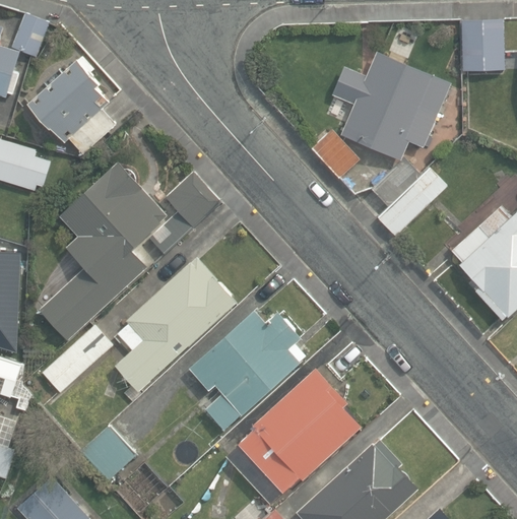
[(11,46),(36,56),(49,23),(24,12),(11,46)]
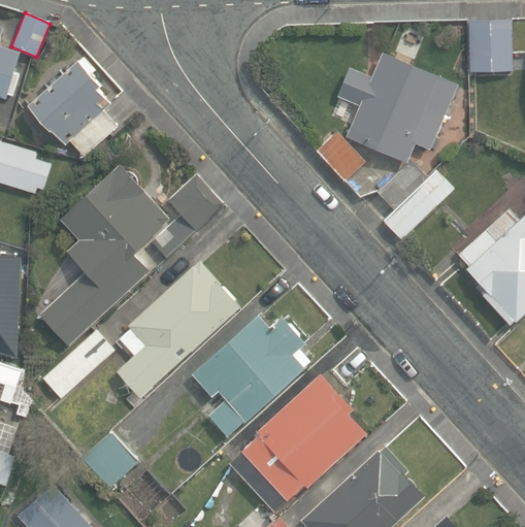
[(466,21),(468,72),(512,70),(510,20),(466,21)]
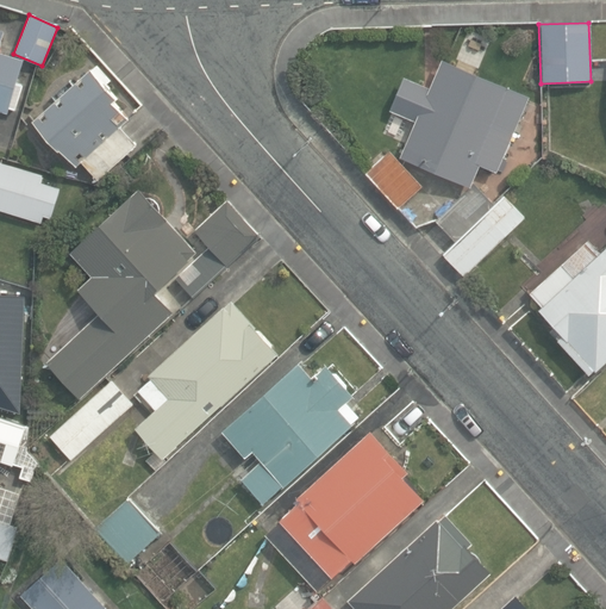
[(0,111),(7,113),(8,109),(18,112),(26,86),(16,82),(22,61),(0,54),(0,111)]
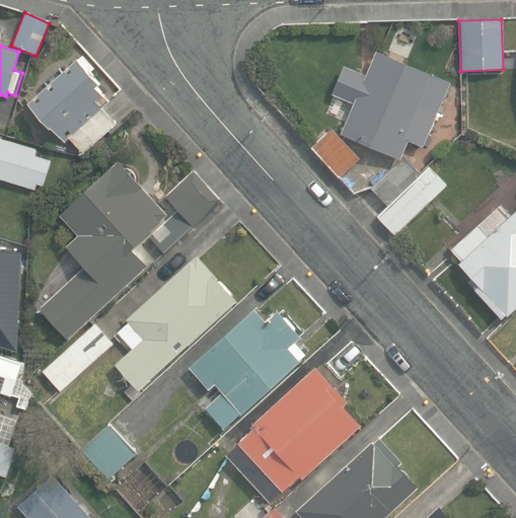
[(376,218),(393,236),(445,187),(428,167),(421,174),(401,156),(406,148),(409,149),(412,143),(422,147),(449,83),(376,51),(365,76),(344,66),(332,93),(353,103),(339,134),(397,159),(370,189),(387,208),(376,218)]
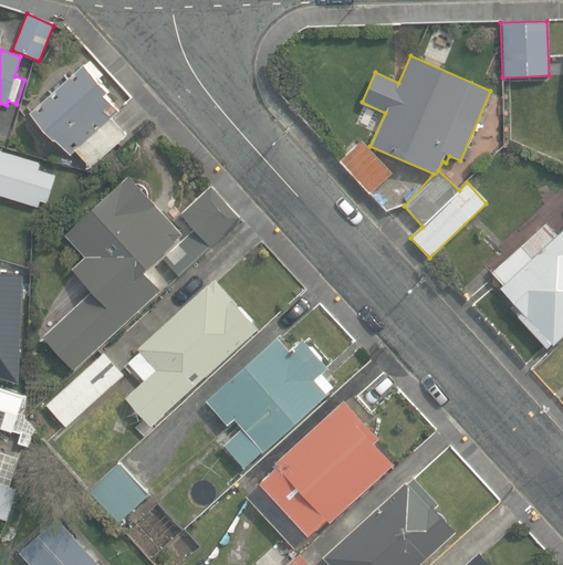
[(84,64),(30,113),(70,156),(75,152),(90,167),(126,135),(111,118),(118,112),(104,94),(108,91),(84,64)]
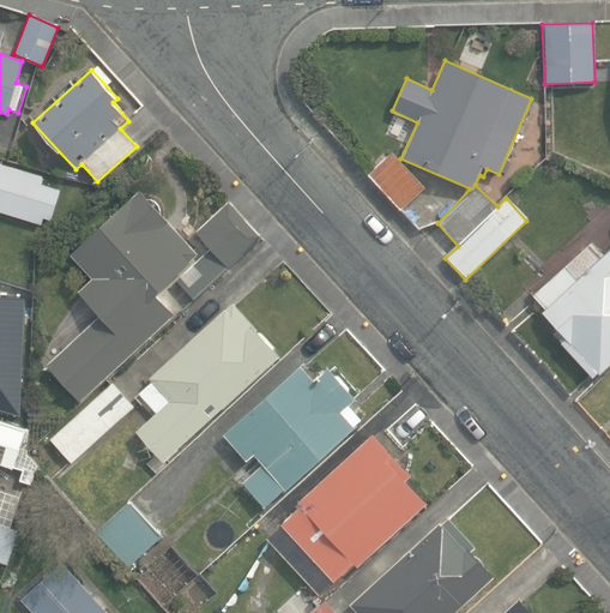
[(367,175),(399,210),(423,188),(391,152),(367,175)]
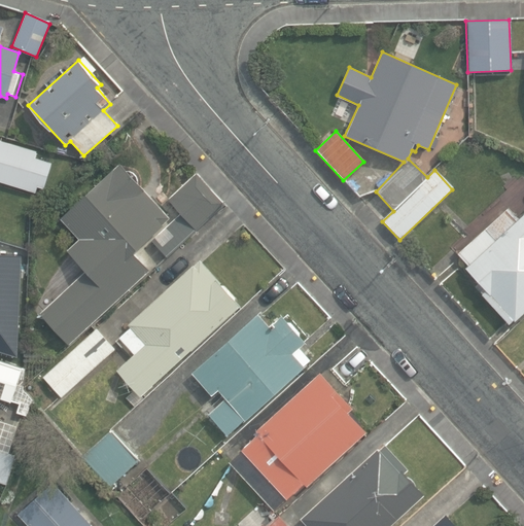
[(0,182),(34,194),(36,186),(42,189),(50,164),(32,159),(34,152),(0,141),(0,182)]
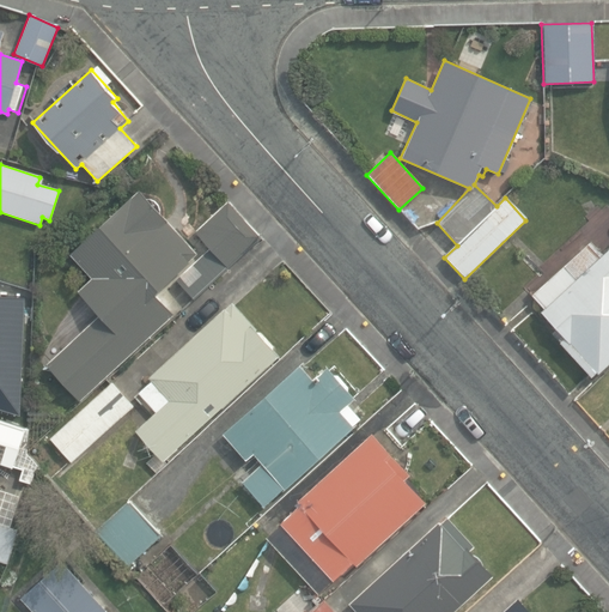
[(44,367),(78,401),(172,314),(152,294),(196,253),(139,191),(69,255),(91,278),(78,291),(101,315),(44,367)]
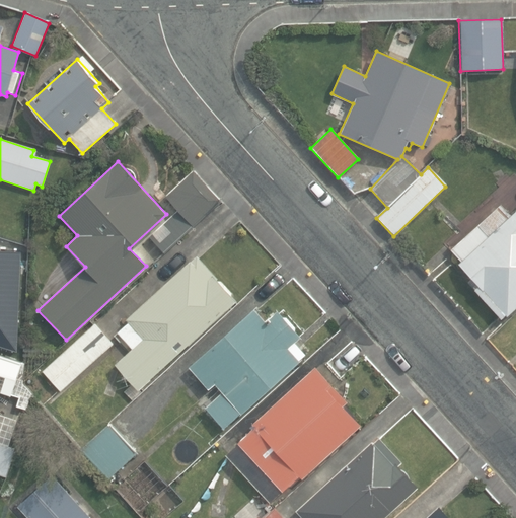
[(147,237),(163,253),(220,199),(193,170),(165,197),(176,209),(147,237)]
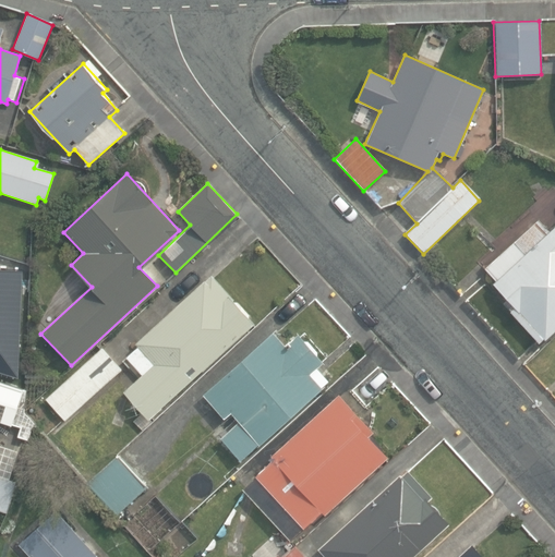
[(510,311),(538,341),(554,326),(554,226),(547,232),(538,222),(484,268),(495,282),(493,283),(509,303),(503,307),(507,313),(510,311)]
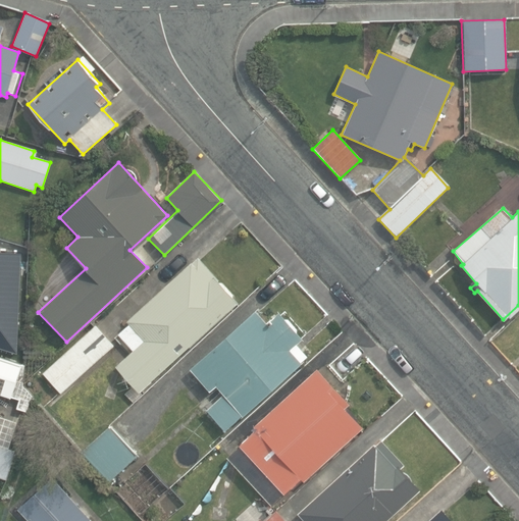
[(0,282),(7,285),(17,253),(0,248),(0,282)]
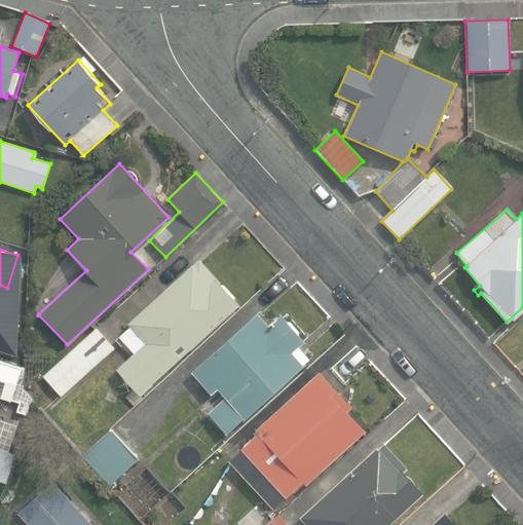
[(115,370),(139,396),(238,305),(198,260),(126,325),(129,328),(118,338),(133,353),(115,370)]
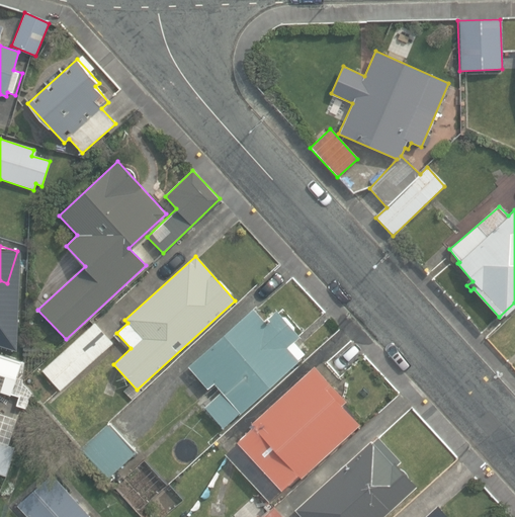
[(204,407),(223,427),(298,361),(296,359),(303,353),(293,342),(299,337),(276,311),(263,322),(253,311),(188,367),(207,390),(213,383),(221,393),(204,407)]
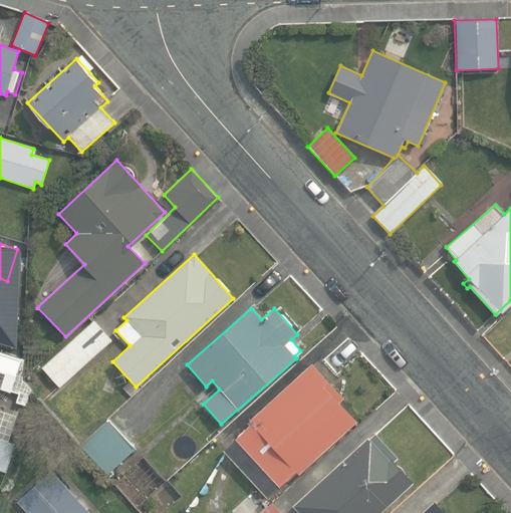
[(41,366),(58,387),(111,339),(93,320),(41,366)]
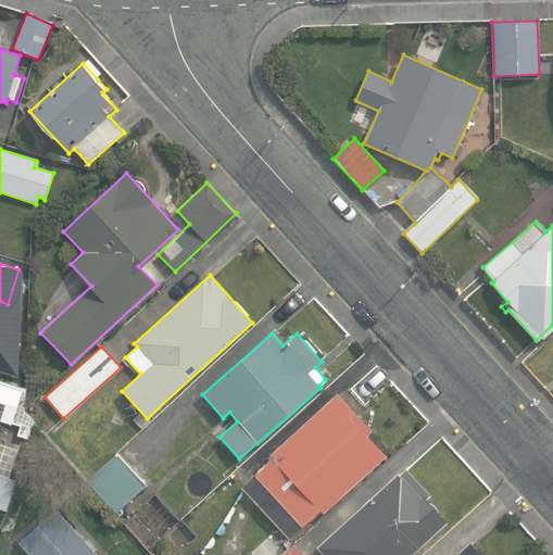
[(11,423),(25,427),(28,416),(21,390),(0,382),(0,420),(11,425),(11,423)]
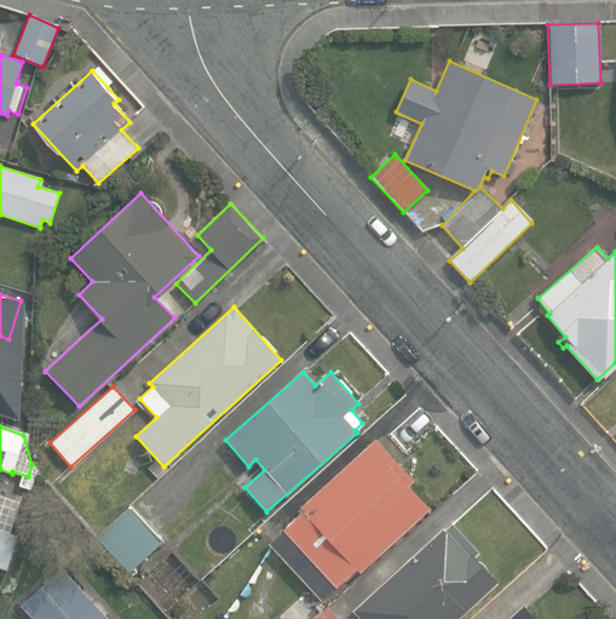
[(270,542),(318,599),(334,585),(335,586),(357,568),(358,569),(427,510),(421,503),(425,499),(409,481),(410,480),(378,441),(299,508),(304,513),(270,542)]
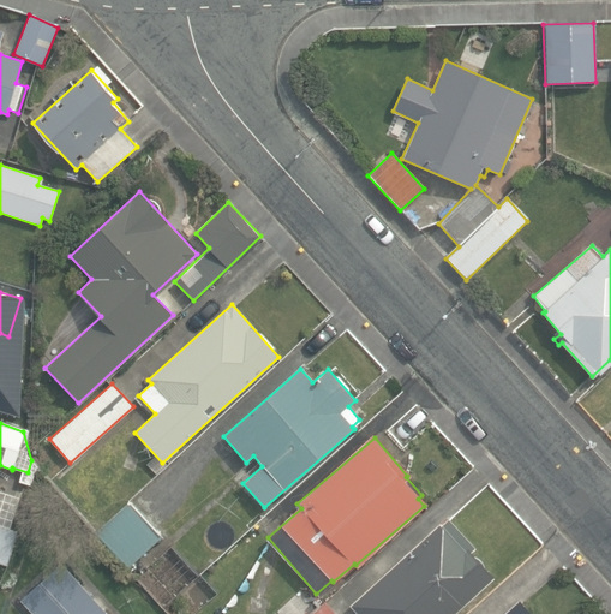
[(94,534),(126,570),(162,537),(130,501),(94,534)]
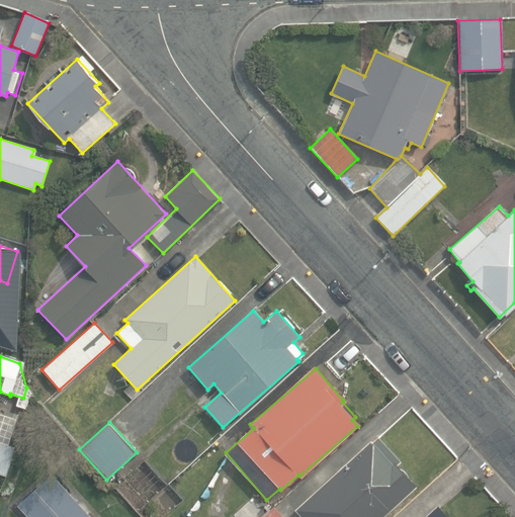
[(294,509),(302,516),(381,516),(416,486),(397,464),(400,461),(378,437),(372,442),(370,440),(294,509)]
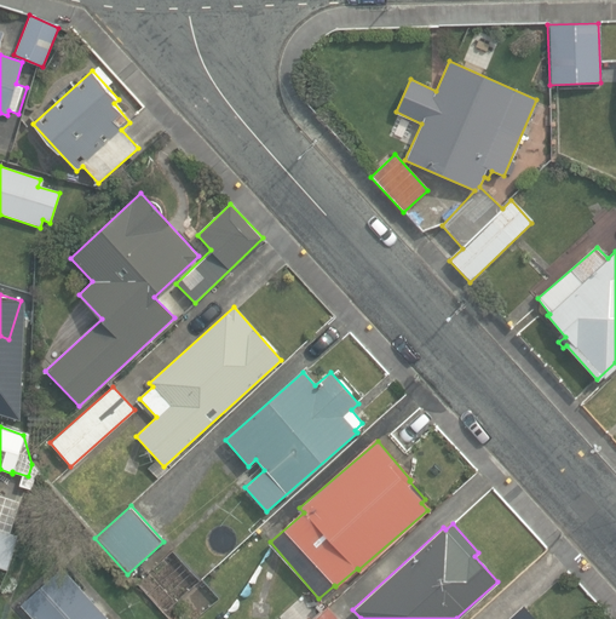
[(0,568),(6,571),(17,536),(0,531),(0,568)]
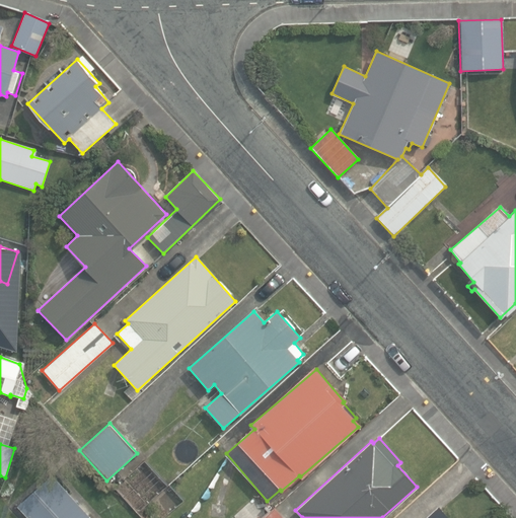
[(16,507),(26,517),(90,517),(51,474),(16,507)]
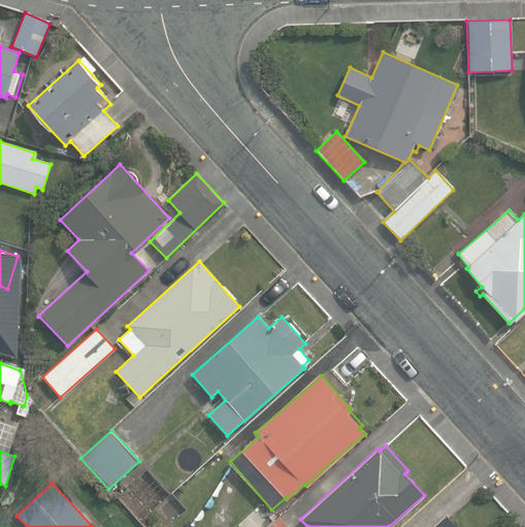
[(163,513),(171,523),(185,512),(176,501),(163,513)]
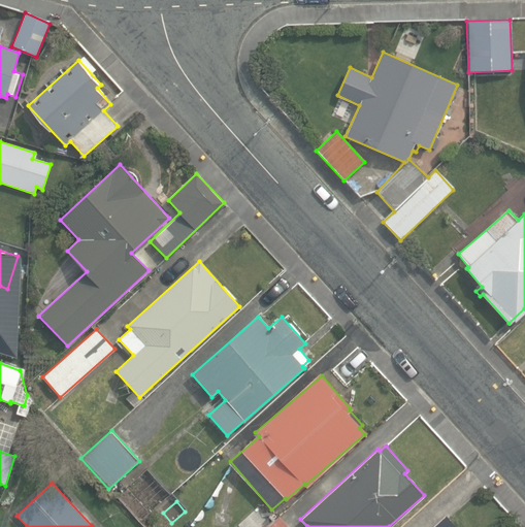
[(457,526),(446,514),(430,526),(457,526)]
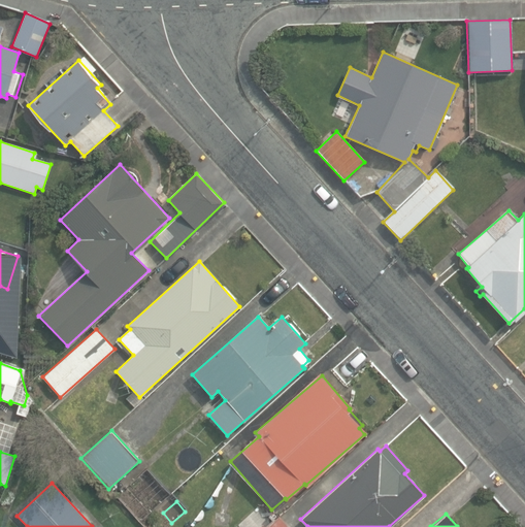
[(288,526),(277,516),(265,526),(288,526)]
